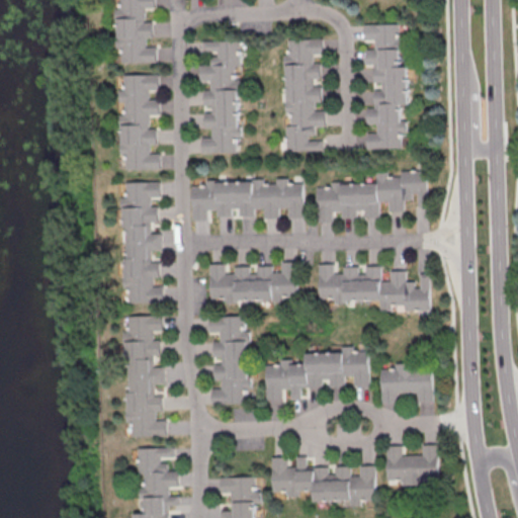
[(157,61),(124,62),(124,48),(119,48),(118,36),(120,36),(120,19),(123,18),(122,0),(155,0),(156,9),(145,9),(145,24),(152,24),(153,36),(147,36),(147,49),(157,49),(157,61)]
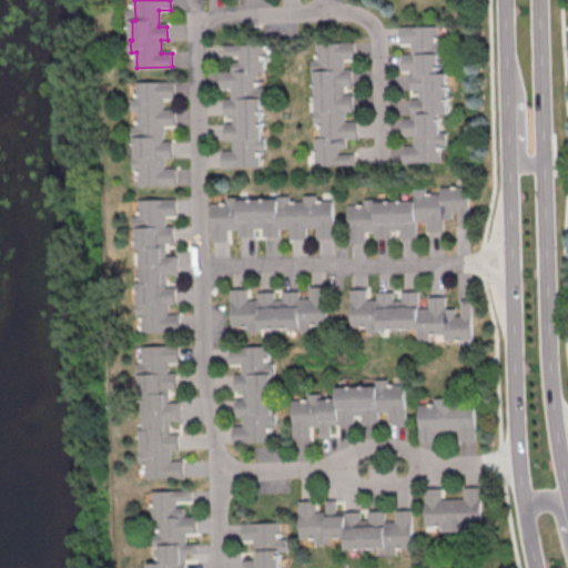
[(399,28),(437,27),(439,73),(447,73),(448,115),(439,115),(440,163),(404,164),(403,146),(414,146),(414,137),(403,137),(403,120),(412,120),(409,72),(402,72),(401,56),(412,54),(412,44),(401,44),(399,28)]
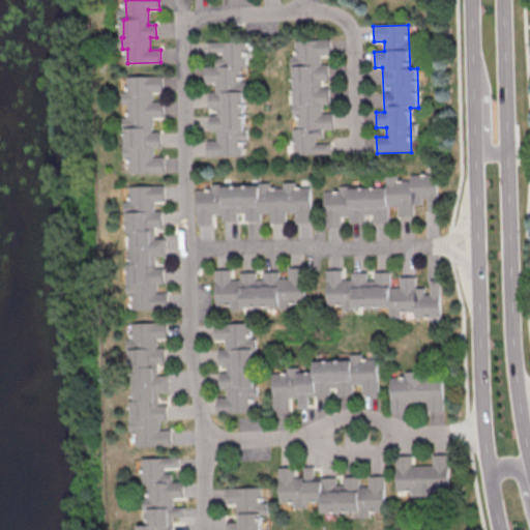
[(332,155),(293,156),(292,128),(298,128),(298,107),(296,107),(295,82),(298,82),(298,79),(294,79),(294,67),(292,67),(291,56),(297,56),(296,41),(331,40),(331,56),(322,56),(322,66),(328,66),(328,80),(321,80),(321,90),(329,90),(330,105),(323,105),(323,115),(333,115),(334,130),(323,130),(323,146),(331,145),(332,155)]
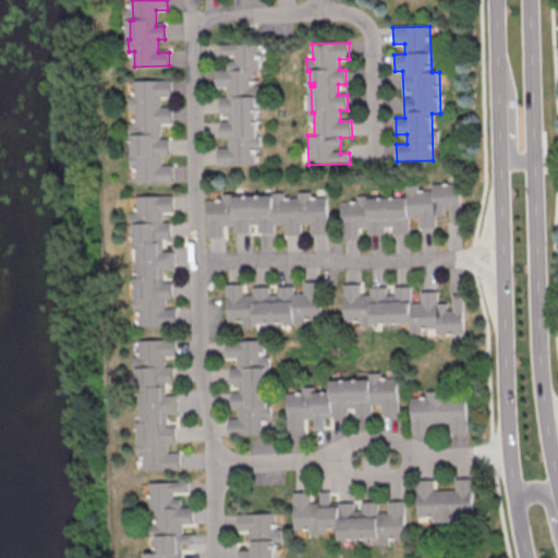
[(218,45),(259,44),(259,73),(253,73),(254,96),(256,96),(257,122),(254,122),(254,125),(257,125),(257,137),(261,137),(261,149),(255,149),(255,165),(219,166),(218,149),(229,149),(229,138),(222,138),(221,124),(230,124),(230,113),(220,113),(220,98),(228,98),(228,87),(216,87),(216,71),(228,71),(227,55),(218,56),(218,45)]
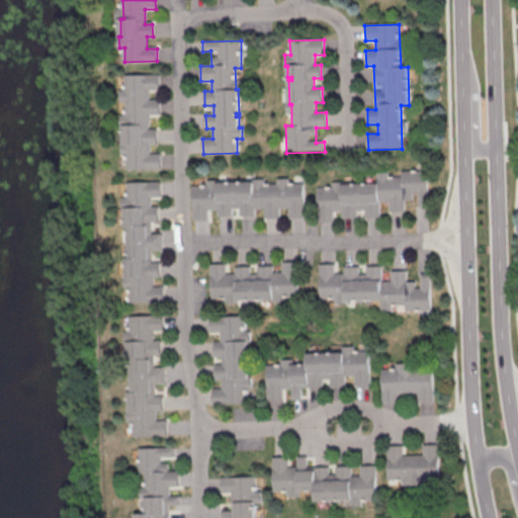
[(160,170),(126,170),(126,155),(121,156),(120,144),(122,144),(122,127),(120,127),(119,115),(124,115),(124,103),(119,103),(119,91),(124,90),(124,75),(159,74),(159,90),(149,90),(149,99),(160,99),(160,115),(149,115),(150,130),(156,130),(157,146),(150,146),(150,155),(160,155),(160,170)]
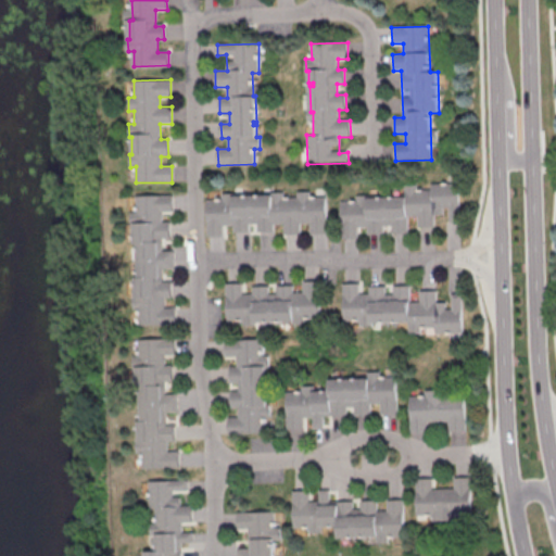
[(341,240),(340,203),(356,202),(356,197),(369,196),(369,199),(405,198),(404,185),(417,185),(418,191),(432,190),(431,185),(458,184),(460,223),(450,223),(450,214),(434,215),(434,227),(418,228),(418,217),(407,217),(408,234),(393,235),(393,226),(384,227),(384,235),(368,236),(367,228),(357,229),(357,240),(341,240)]
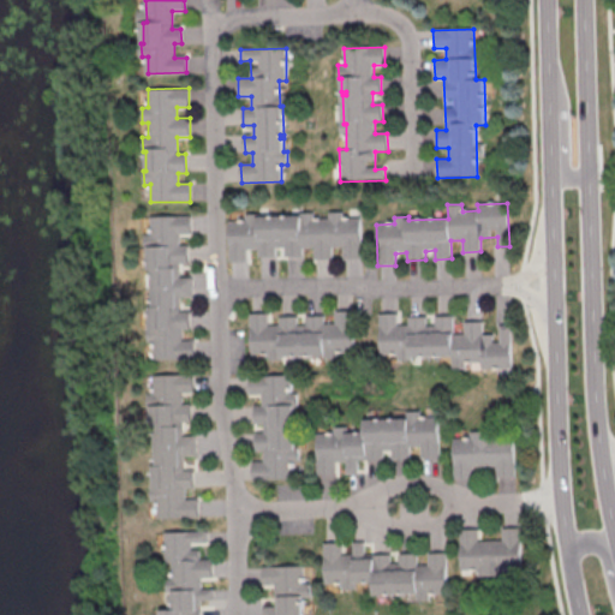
[(230,263),(228,222),(245,221),(245,215),(261,214),(261,218),(299,216),(299,214),(314,214),(314,220),(329,220),(329,214),(342,213),(342,220),(360,219),(362,258),(344,260),(344,248),(330,248),(332,258),(315,260),(315,248),(303,249),(303,256),(287,257),(286,249),(278,249),(278,258),(258,258),(258,251),(246,251),(248,263),(230,263)]
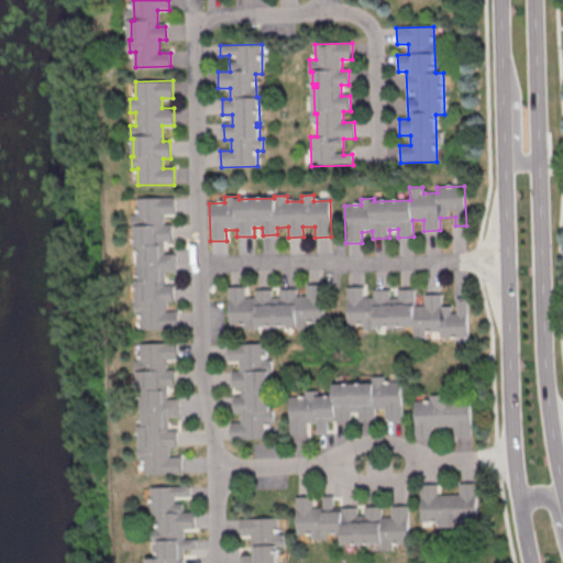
[(176,328),(142,329),(141,313),(135,313),(134,301),(136,301),(136,282),(140,282),(139,240),(135,240),(134,228),(132,228),(131,216),(138,216),(136,200),(174,199),(175,216),(164,216),(164,227),(170,225),(172,242),(163,242),(164,256),(174,256),(175,272),(163,272),(164,288),(172,287),(172,301),(165,301),(165,315),(176,313),(176,328)]
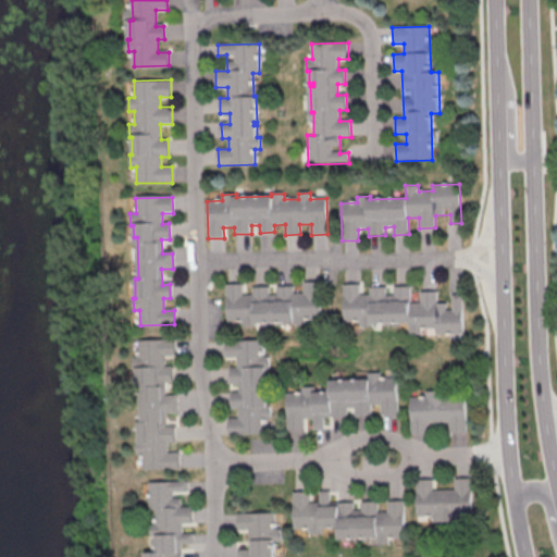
[(225,325),(321,324),(320,281),(297,281),(297,284),(246,284),(246,283),(225,283),(225,325)]
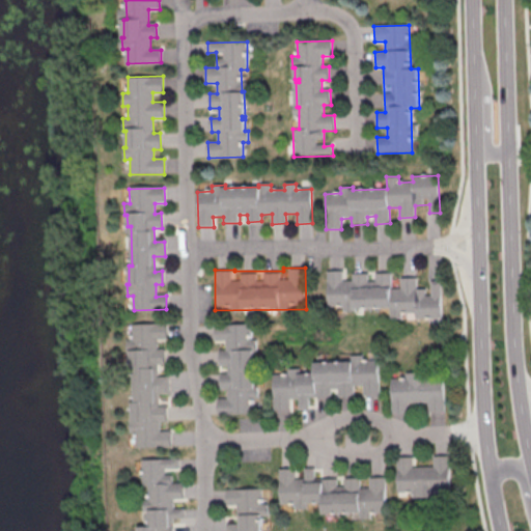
[(327,272),(328,307),(343,307),(343,312),(356,312),(356,309),(390,308),(390,320),(402,320),(402,314),(416,314),(416,318),(442,318),(441,281),(431,281),(431,290),(417,290),(417,278),(401,279),(401,289),(391,289),(391,274),(376,274),(376,281),(368,282),(368,274),(352,274),(353,281),(342,281),(342,271),(327,272)]
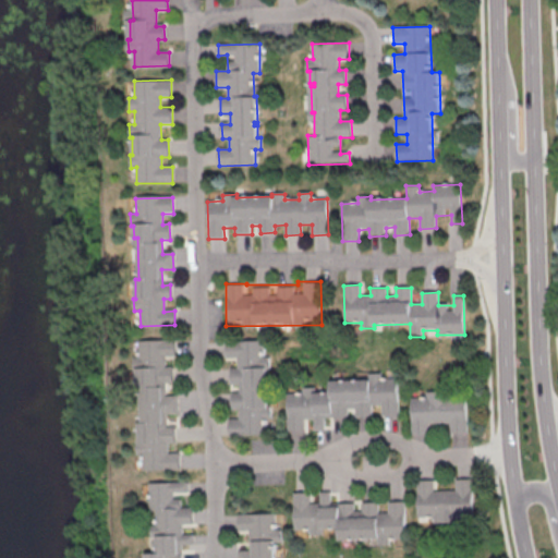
[(176,466),(142,468),(141,453),(135,453),(135,441),(137,441),(136,422),(140,422),(138,379),(135,379),(135,367),(132,367),(132,356),(137,355),(136,340),(173,339),(174,356),(164,356),(164,366),(170,366),(171,381),(162,381),(164,396),(174,396),(174,412),(162,412),(164,427),(171,427),(171,440),(165,440),(165,453),(176,453),(176,466)]
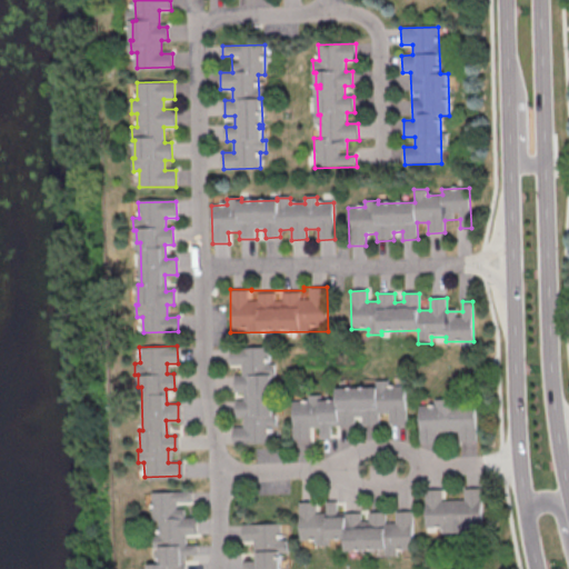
[(229,347),(229,367),(232,367),(232,443),(273,443),(273,348),(229,347)]
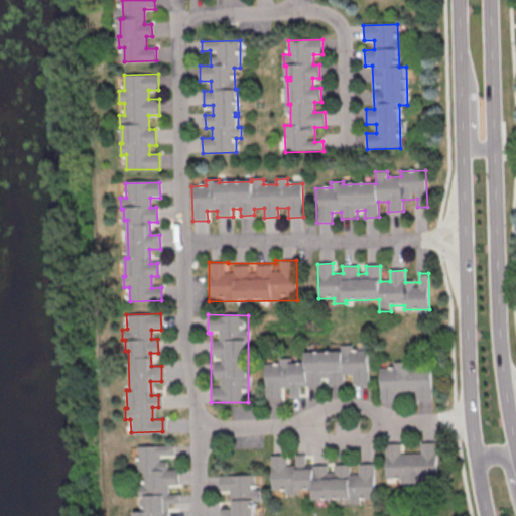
[(266,400),(265,366),(280,365),(279,360),(291,359),(291,362),(304,362),(304,352),(340,351),(340,345),(354,345),(354,351),(368,350),(369,385),(353,385),(353,375),(343,375),(344,386),(329,386),(329,378),(320,378),(320,386),(299,387),(299,398),(289,398),(289,389),(280,390),(280,399),(266,400)]
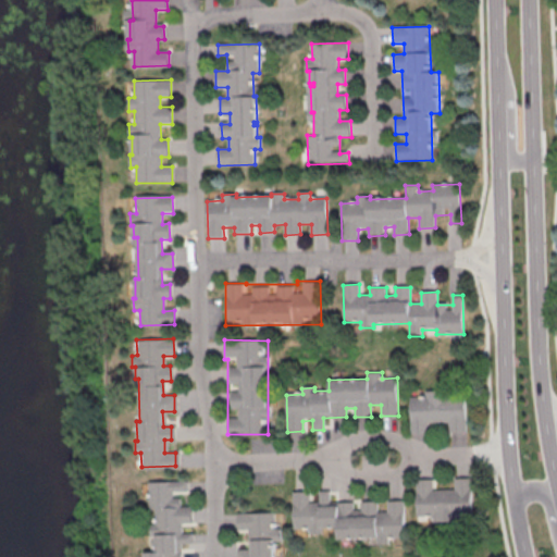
[(448,433),(466,433),(466,391),(410,392),(410,434),(429,434),(429,422),(448,422),(448,433)]
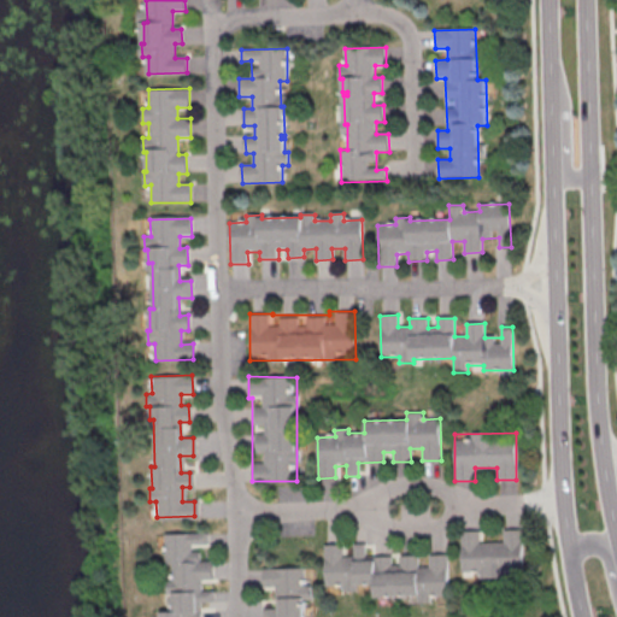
[(460,530),(462,575),(523,574),(522,529),(501,529),(503,541),(482,541),(482,530),(460,530)]
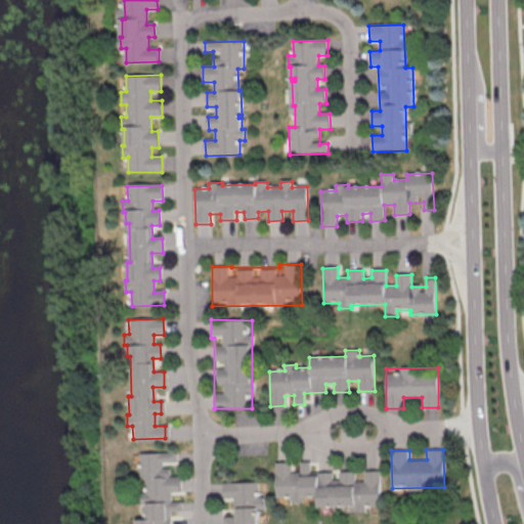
[(138,452),(139,479),(144,479),(145,491),(139,491),(139,505),(144,505),(145,518),(134,518),(134,523),(168,523),(168,510),(180,510),(179,501),(169,501),(169,491),(179,491),(179,476),(168,476),(168,468),(162,468),(162,463),(176,463),(175,451),(138,452)]
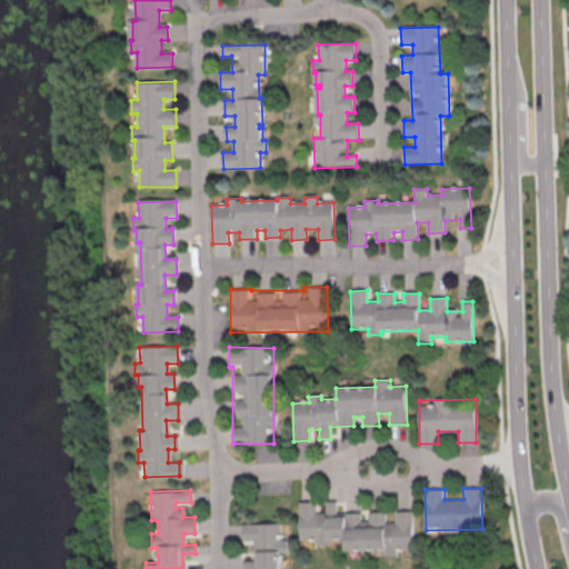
[(298,503),(300,541),(317,540),(317,547),(330,546),(329,542),(345,541),(345,552),(383,550),(385,557),(399,557),(399,550),(415,549),(412,511),(396,511),(396,523),(386,523),(385,512),(369,513),(369,521),(360,522),(360,513),(336,515),(336,502),(325,502),(326,512),(315,513),(315,502),(298,503)]
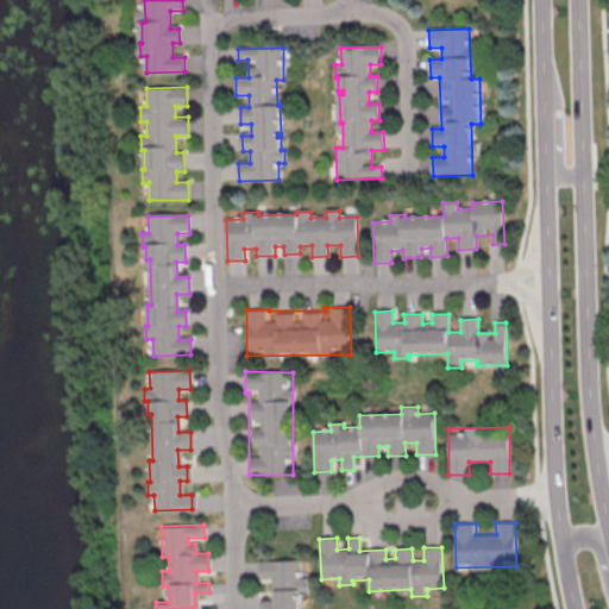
[(299,608),(299,592),(305,592),(303,560),(258,560),(258,581),(271,581),(271,600),(258,600),(258,608),(299,608)]
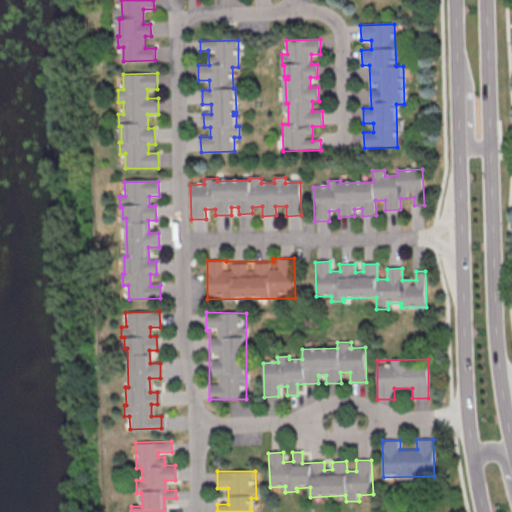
All buildings are outlined.
